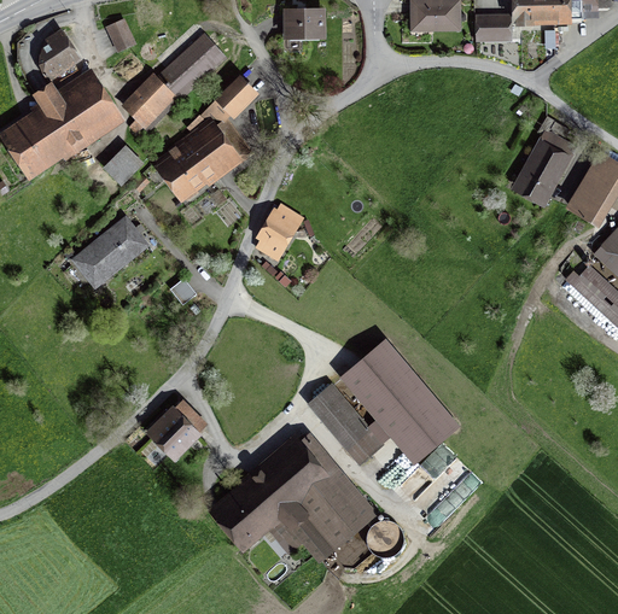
[(460,0),(409,0),(409,31),(460,31),(460,0)]
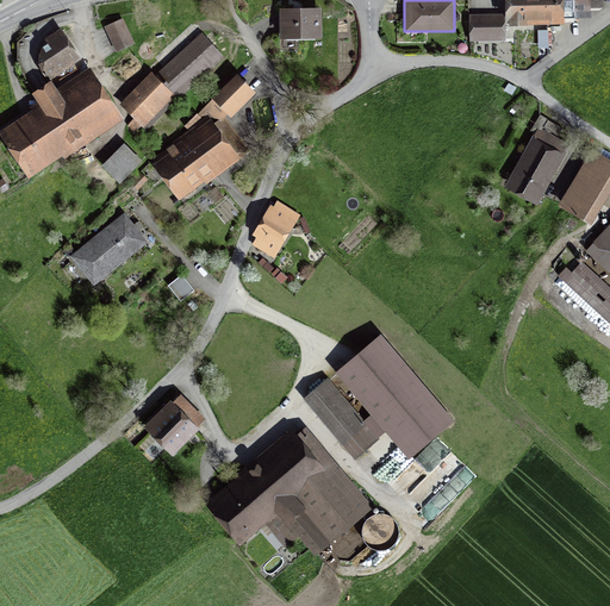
[(504,0),(504,14),(505,24),(560,23),(574,23),(574,12),(590,12),(590,8),(589,0),(504,0)]
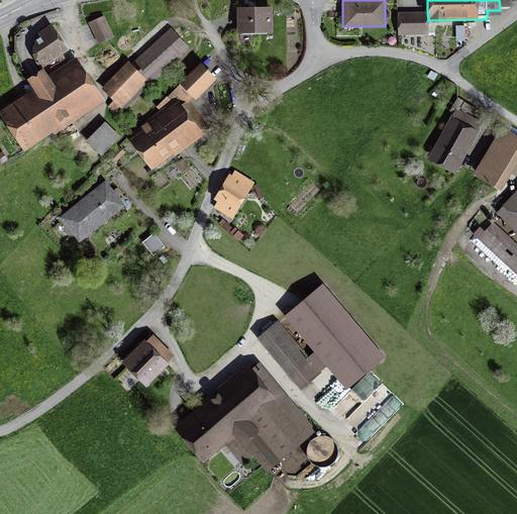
[(273,6),(237,6),(237,32),(273,31),(273,6)]
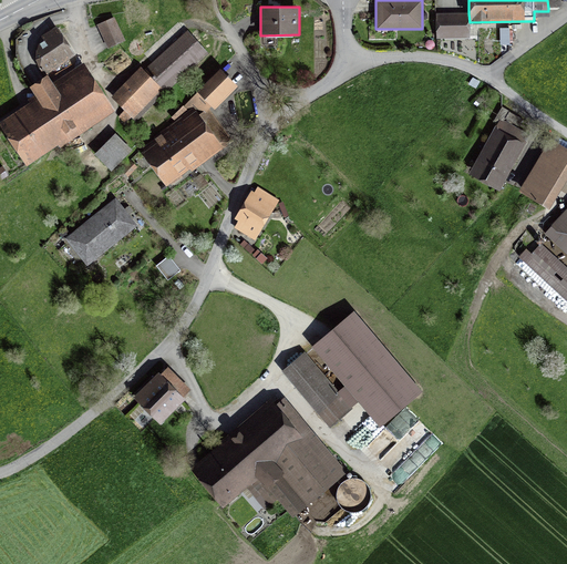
[(124,38),(113,13),(96,21),(106,45),(124,38)]
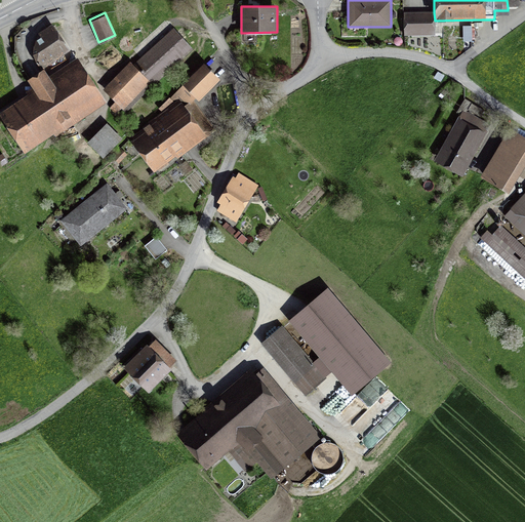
[(434,12),(404,12),(405,36),(435,36),(435,21),(434,12)]
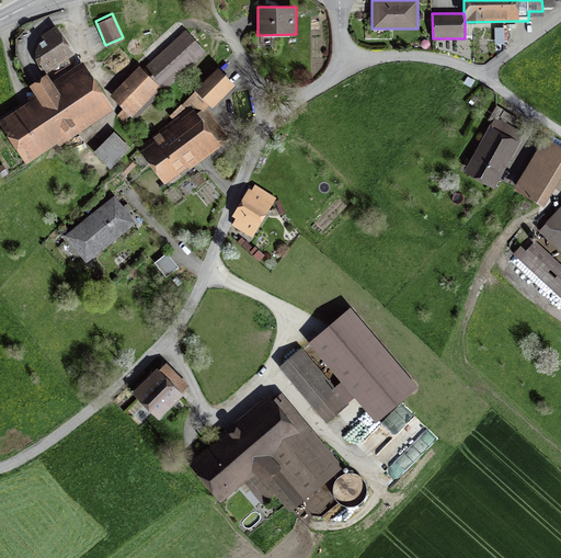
[(67,48),(54,26),(38,35),(32,48),(35,56),(41,67),(67,48)]
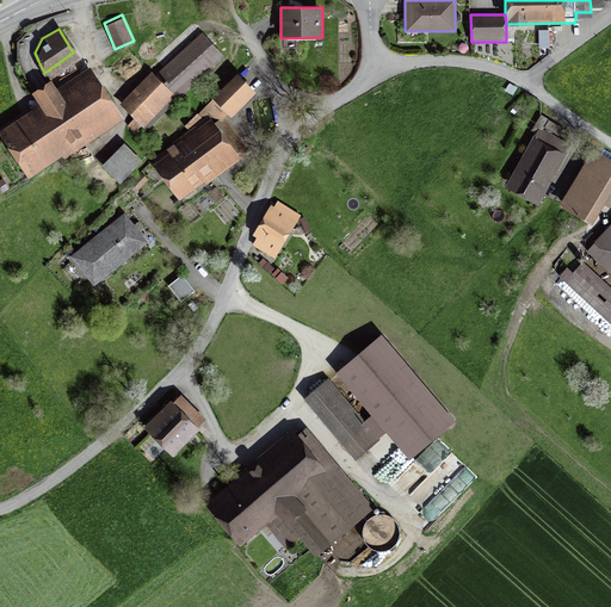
[(203,33),(160,70),(159,68),(121,104),(142,125),(176,92),(220,51),(203,33)]
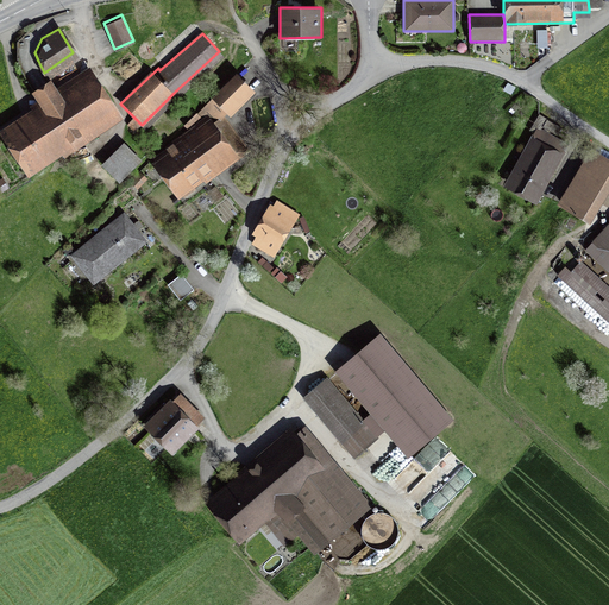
[(117,111),(90,70),(58,92),(51,82),(32,94),(39,106),(2,130),(29,169),(117,111)]
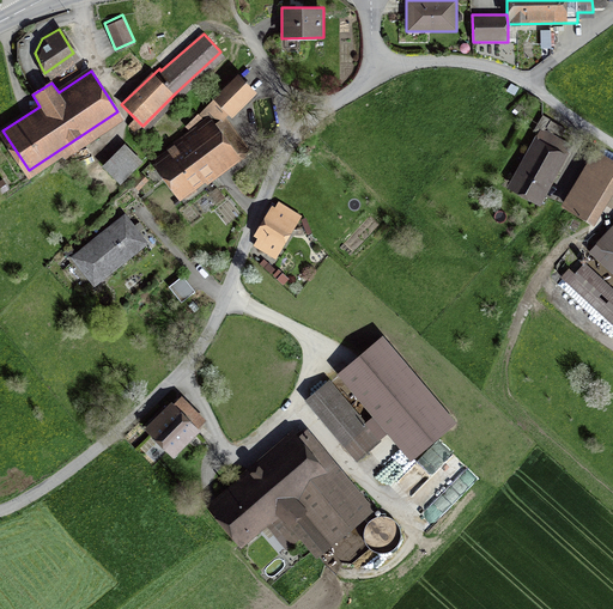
[(254,93),(237,75),(212,101),(229,117),(254,93)]
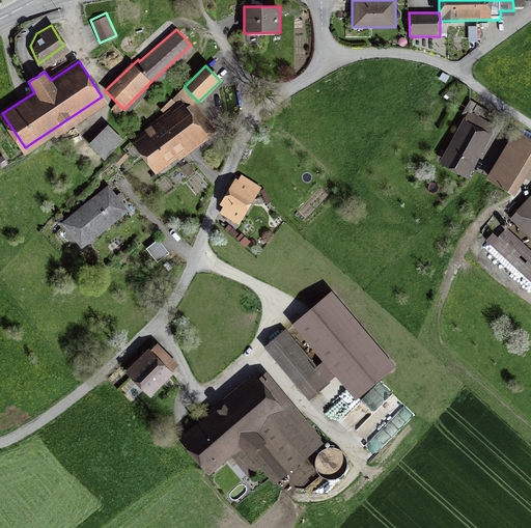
[(155,174),(207,138),(217,131),(196,102),(187,108),(182,101),(141,128),(145,133),(132,142),(155,174)]
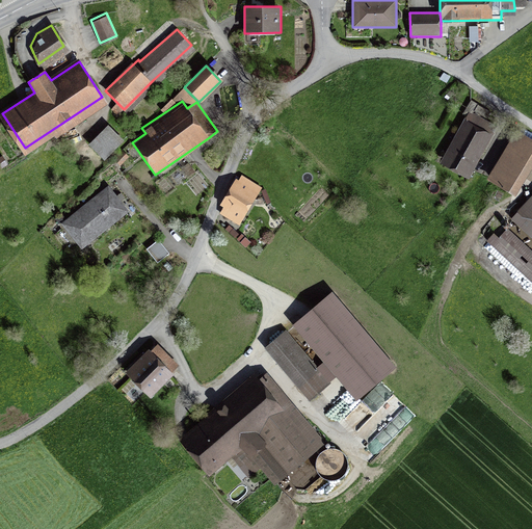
[(439,152),(468,169),(495,124),(466,107),(439,152)]
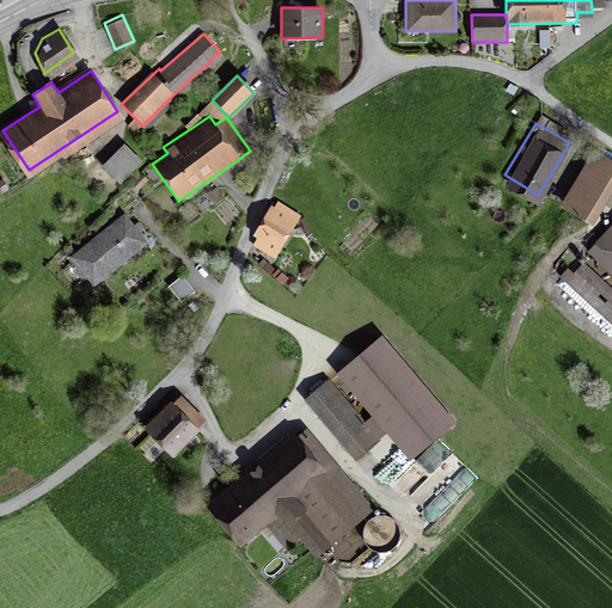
[(124,141),(101,165),(118,184),(144,160),(124,141)]
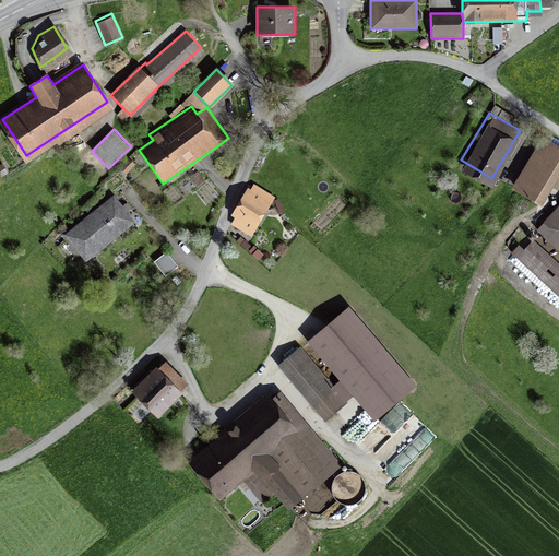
[(558,141),(539,129),(507,180),(536,199),(558,163),(558,141)]
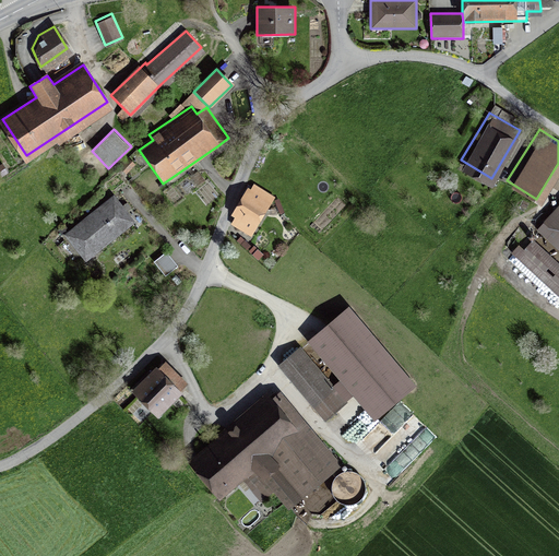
[(130,157),(122,164),(127,169),(134,163),(130,157)]
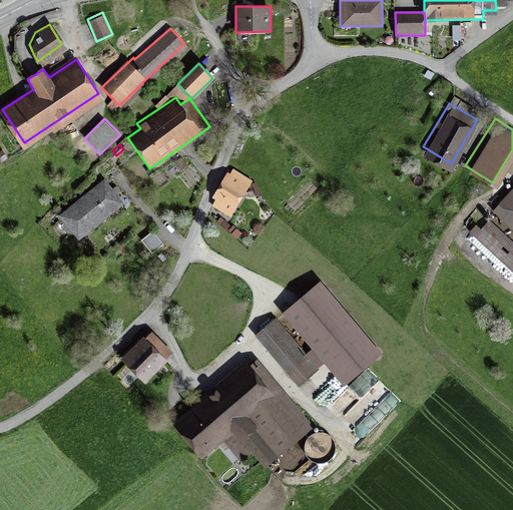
[(212,203),(232,215),(253,181),(233,169),(230,173),(228,172),(213,196),(216,198),(212,203)]
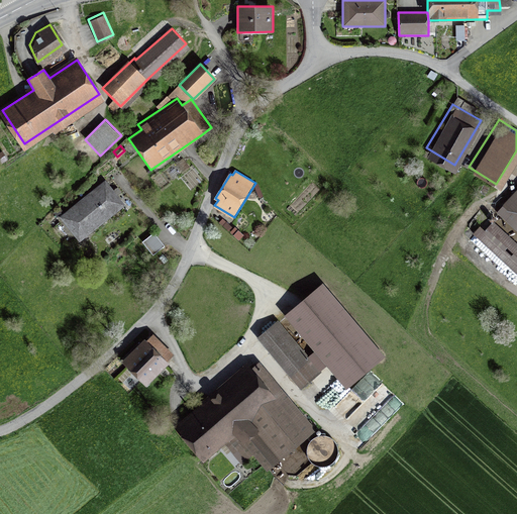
[(516,176),(491,203),(516,227),(516,176)]
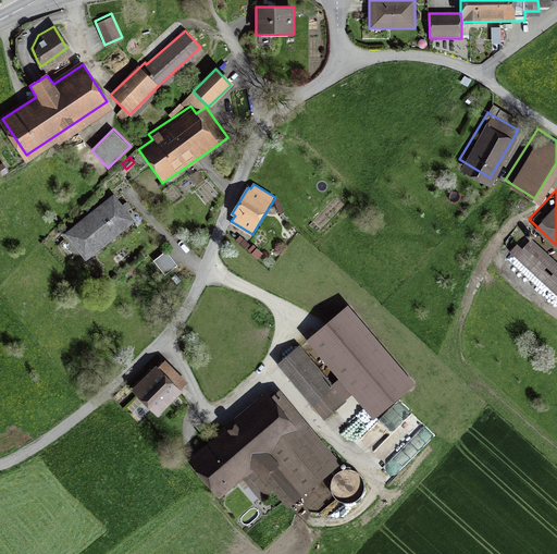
[(113,194),(63,233),(84,259),(134,220),(113,194)]
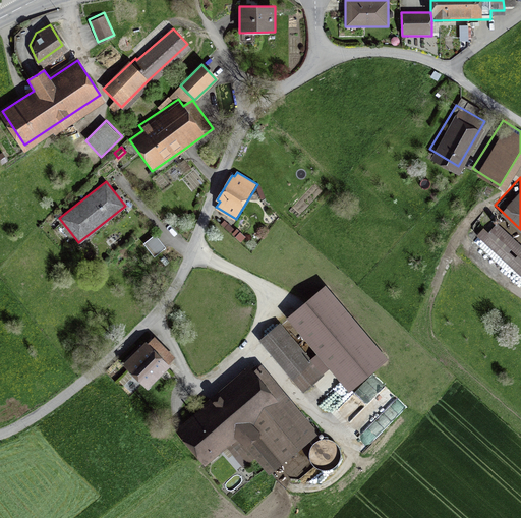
[(472,227),(520,270),(520,239),(493,214),(483,223),(478,219),(472,227)]
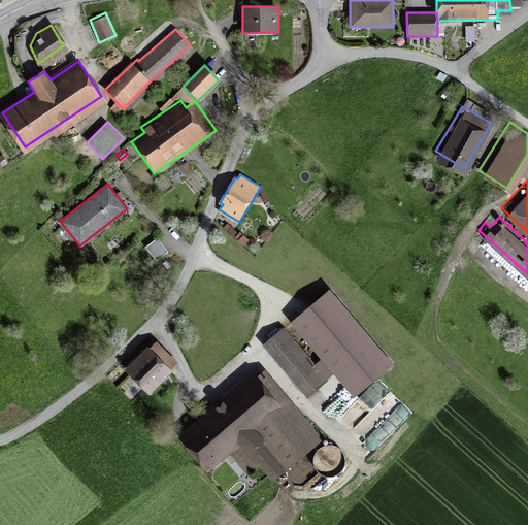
[(145,244),(156,258),(168,248),(158,235),(145,244)]
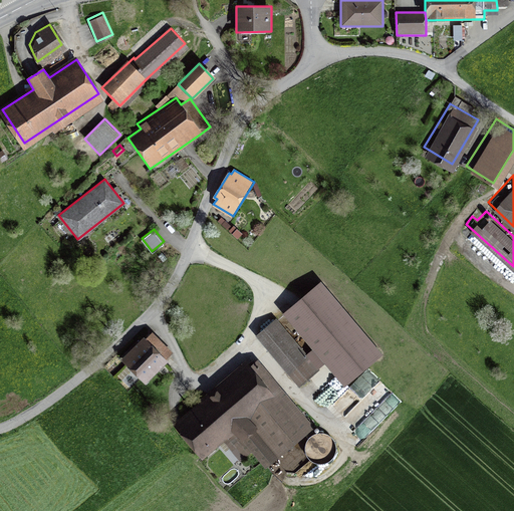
[(387,353),(323,284),(286,318),(349,389),(387,353)]
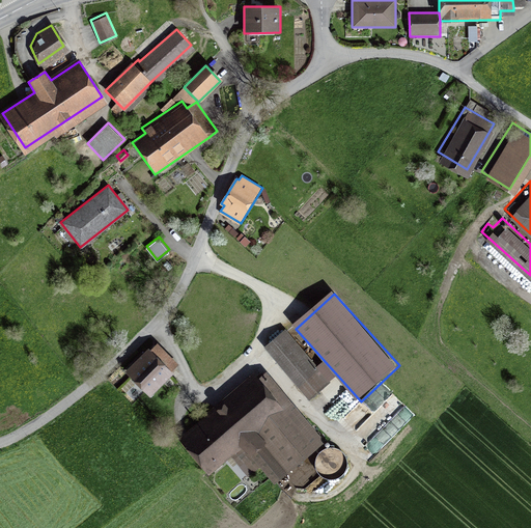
[(286,328),(263,348),(308,400),(331,381),(286,328)]
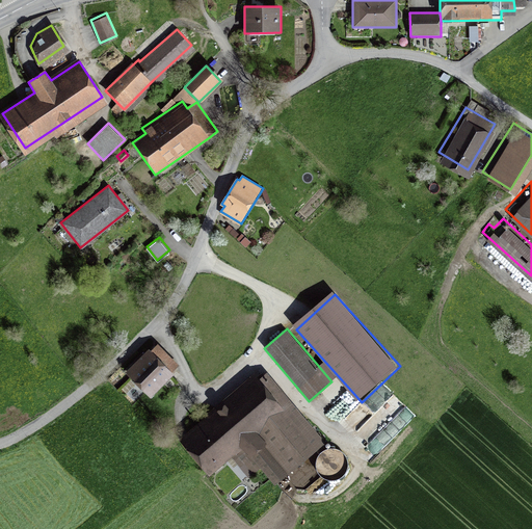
[(178,365),(157,343),(148,349),(171,373),(178,365)]
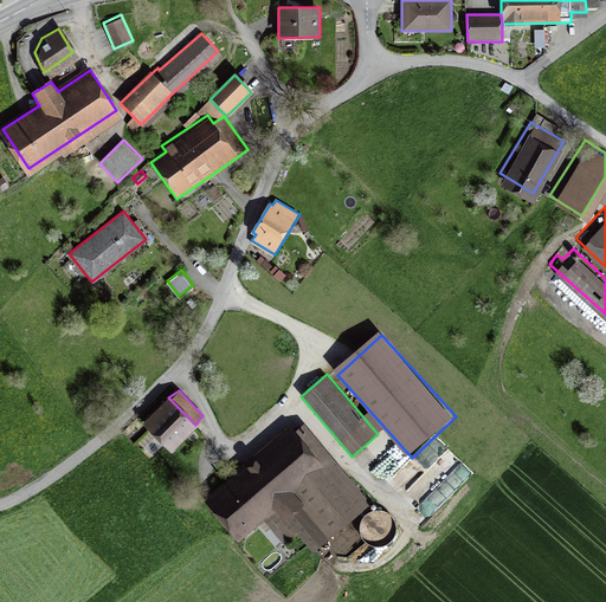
[(168,397),(167,395),(140,422),(168,452),(195,425),(168,397)]
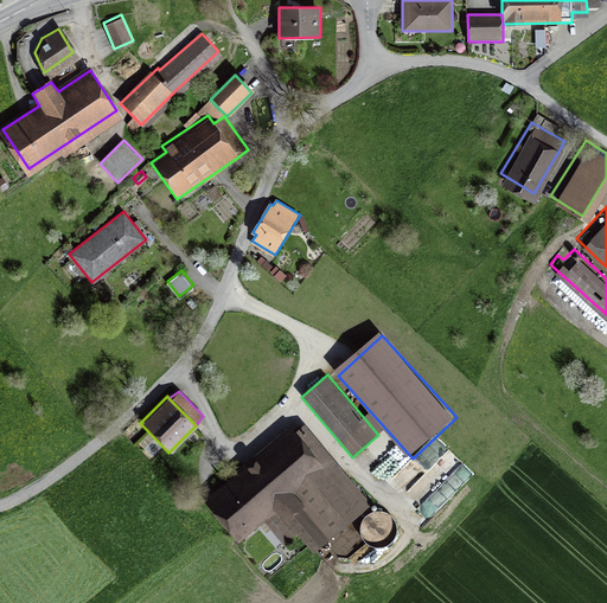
[(370,504),(305,424),(293,431),(288,428),(200,501),(237,541),(274,512),(286,523),(312,550),(370,504)]
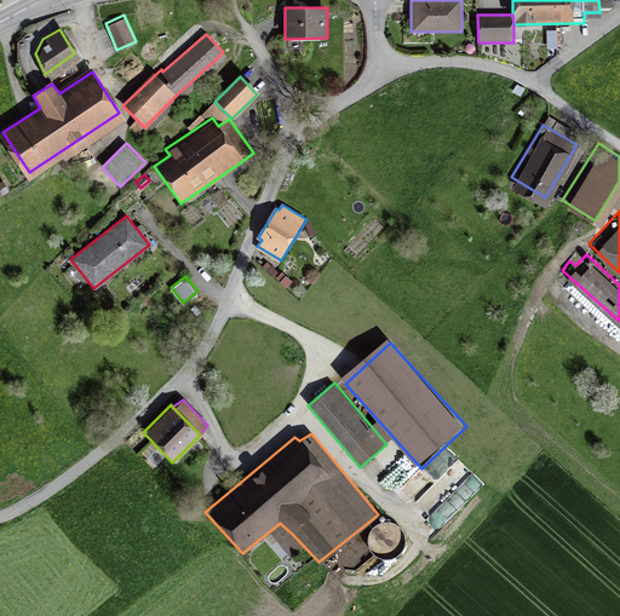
[(391,558),(411,536),(386,513),(366,534),(391,558)]
